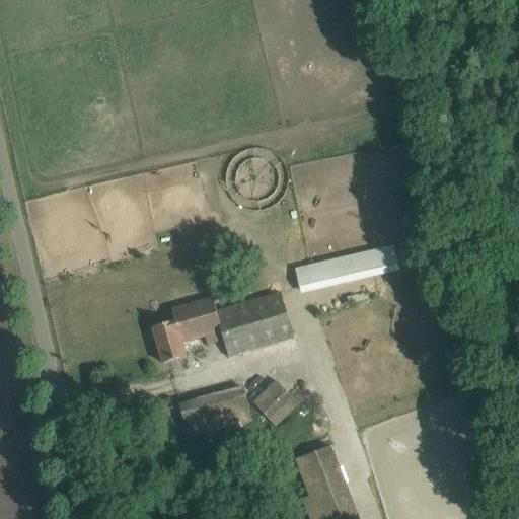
[(300,294),(399,273),(393,246),(294,268),(300,294)]
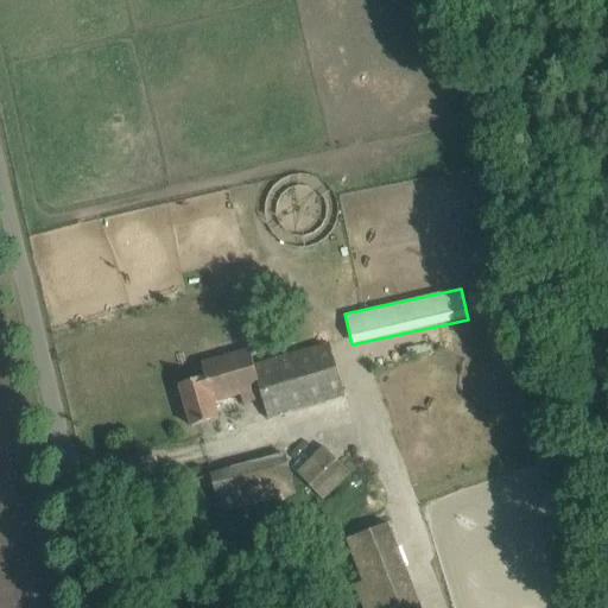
[(329,343),(328,344),(323,328),(286,339),(291,355),(254,366),(249,350),(202,365),(206,379),(179,386),(191,428),(219,419),(214,403),(240,396),(242,404),(263,398),(270,420),(344,398),(329,343)]
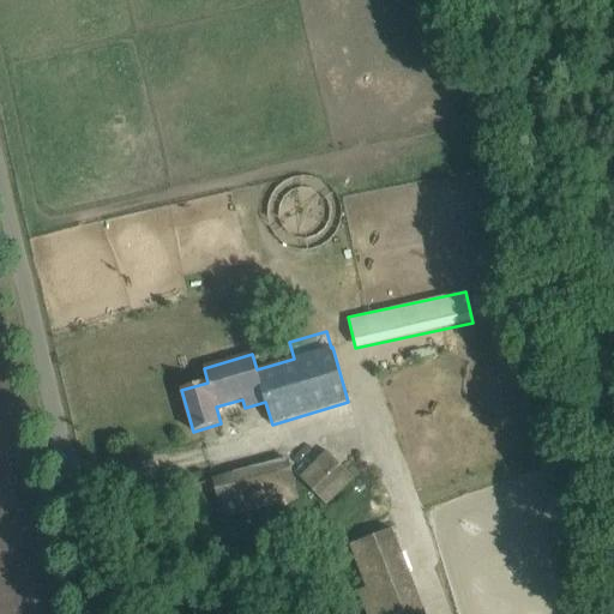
[(459,409),(429,421),(441,450),(471,438),(459,409)]
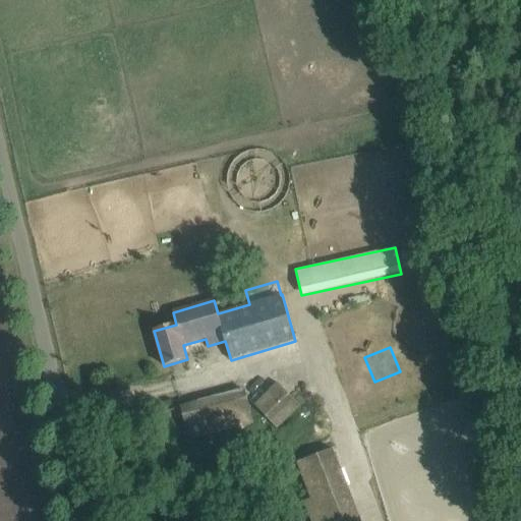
[(340,385),(362,375),(357,360),(334,369),(340,385)]
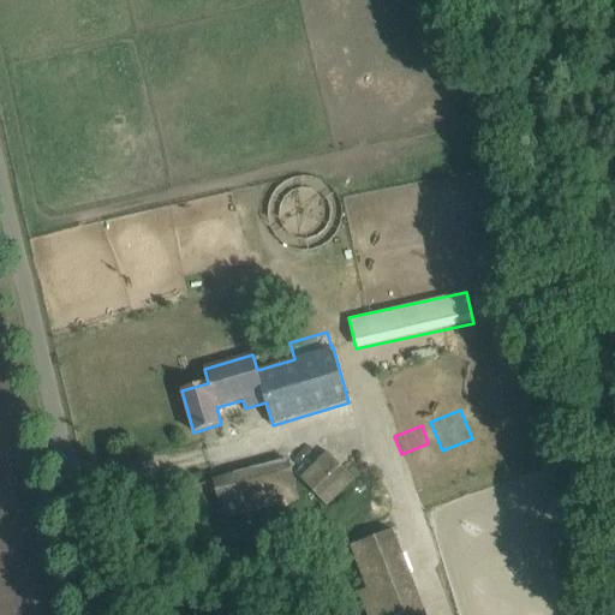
[(326,508),(354,479),(327,453),(298,482),(326,508)]
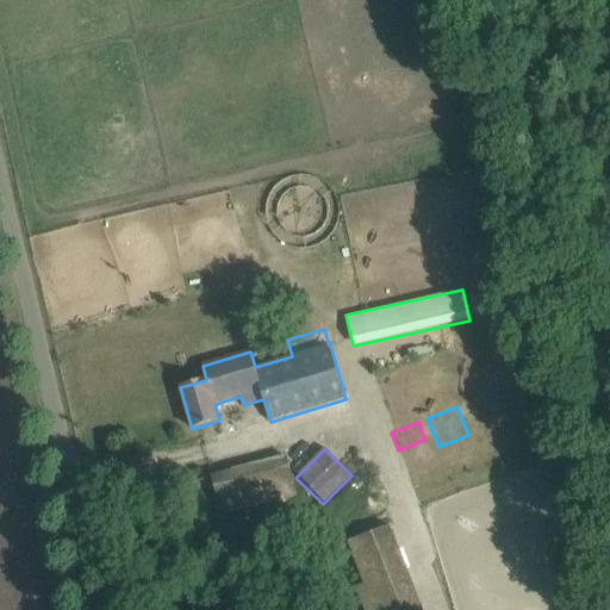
[(287,458),(192,483),(194,493),(213,487),(221,515),(297,495),(287,458)]
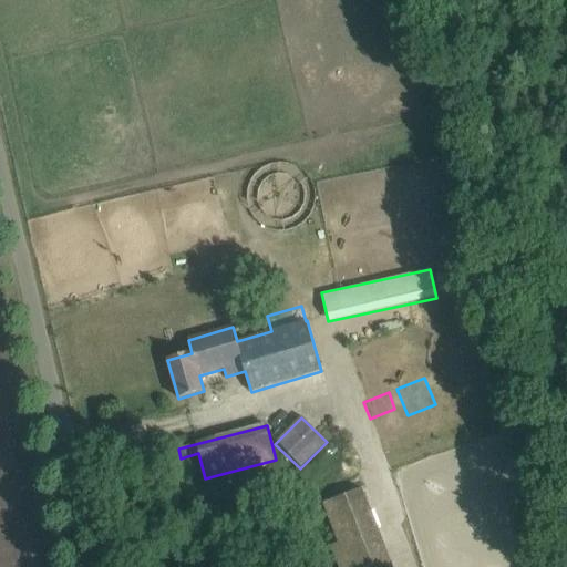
[(364,566),(389,558),(361,487),(322,503),(347,566),(364,566)]
